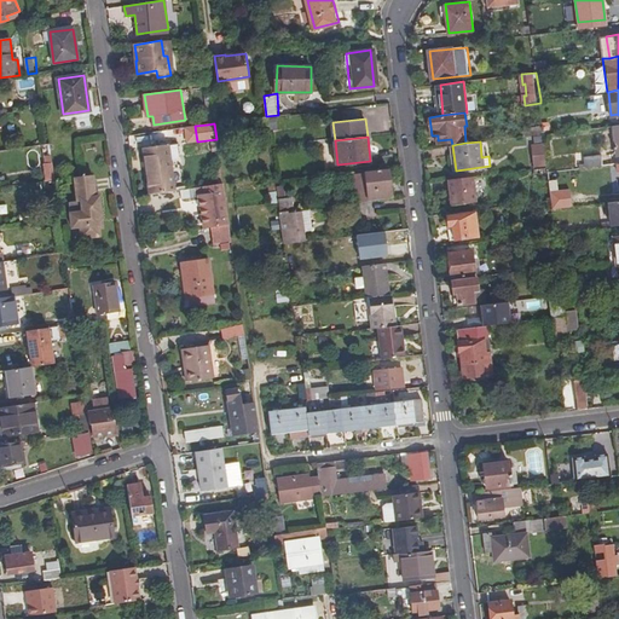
[(548,162),(545,144),(533,145),(536,165),(548,162)]
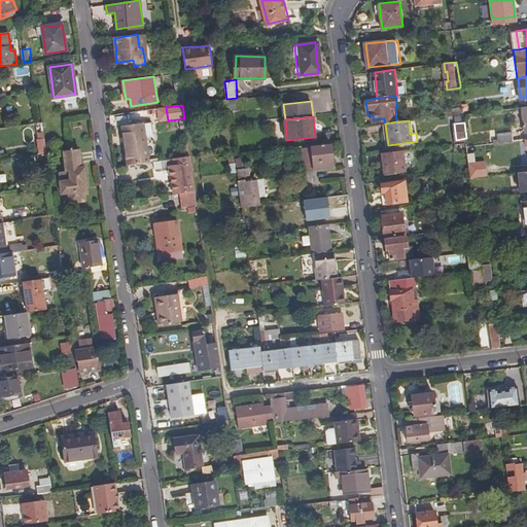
[(125,146),(128,167),(150,163),(144,124),(125,127),(129,145),(125,146)]
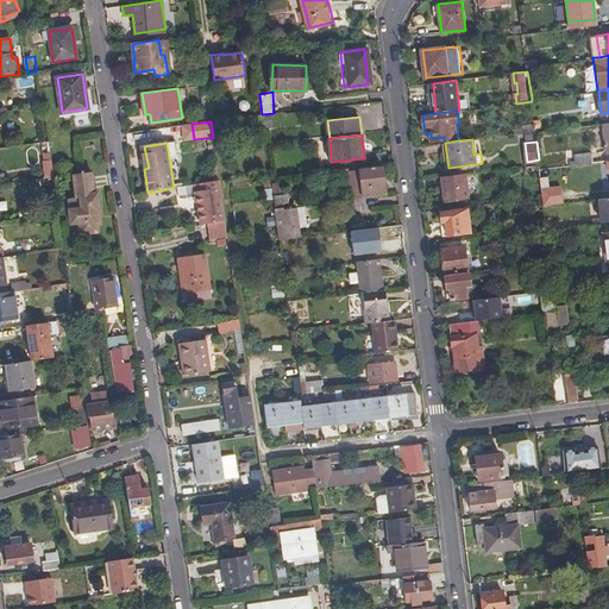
[(576,163),(594,161),(592,151),(576,152),(576,163)]
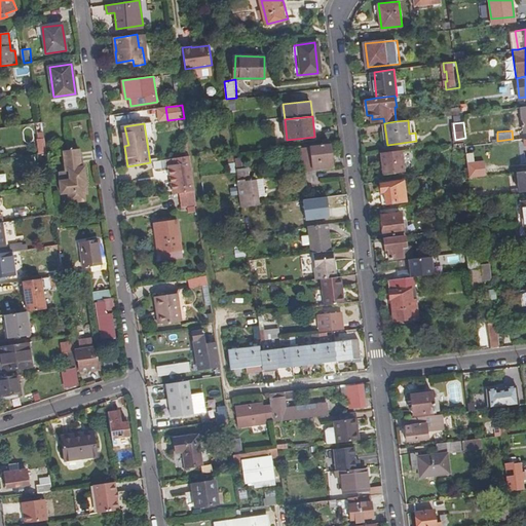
[(39,154),(46,153),(44,140),(38,140),(37,141),(39,154)]
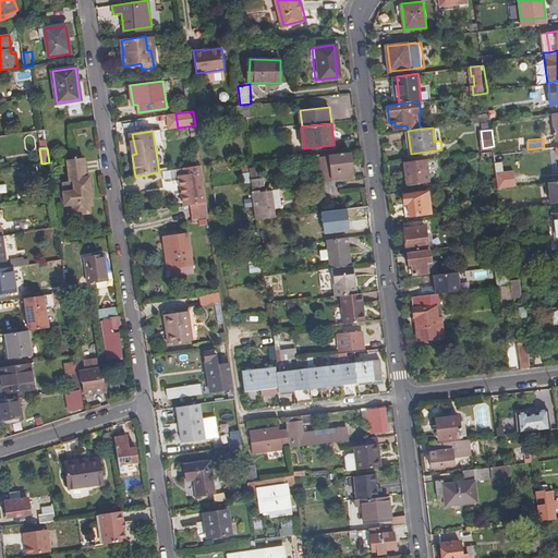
[(335,181),(353,178),(351,155),(320,158),(324,182),(335,181)]
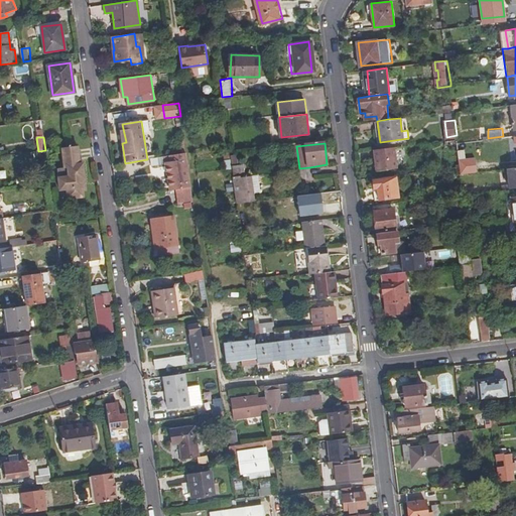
[(69,199),(84,197),(82,179),(85,178),(83,164),(80,164),(77,146),(62,148),(65,169),(58,169),(59,177),(58,177),(60,189),(68,189),(69,199)]
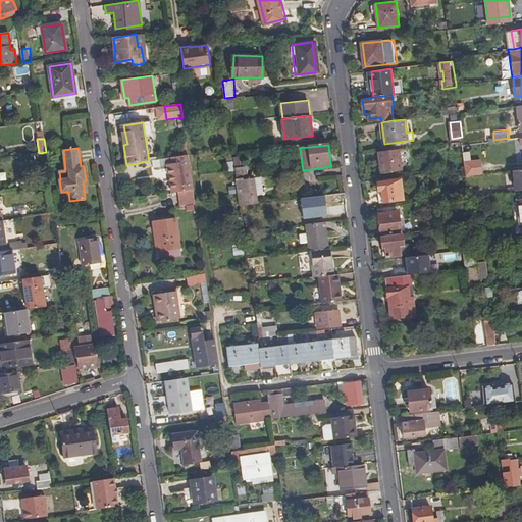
[(402,169),(400,148),(378,151),(381,172),(402,169)]
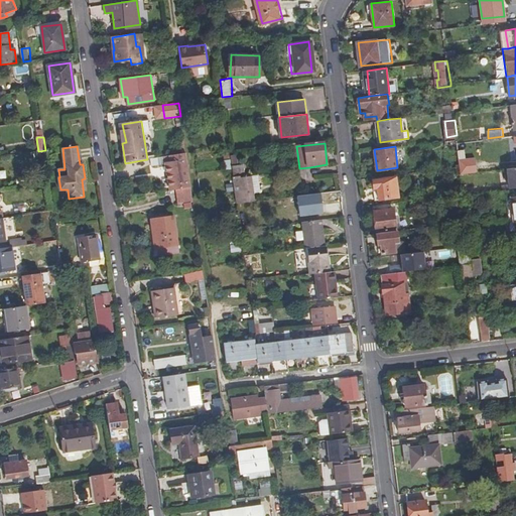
[(465,147),(458,148),(460,162),(461,173),(475,171),(474,160),(467,161),(465,147)]
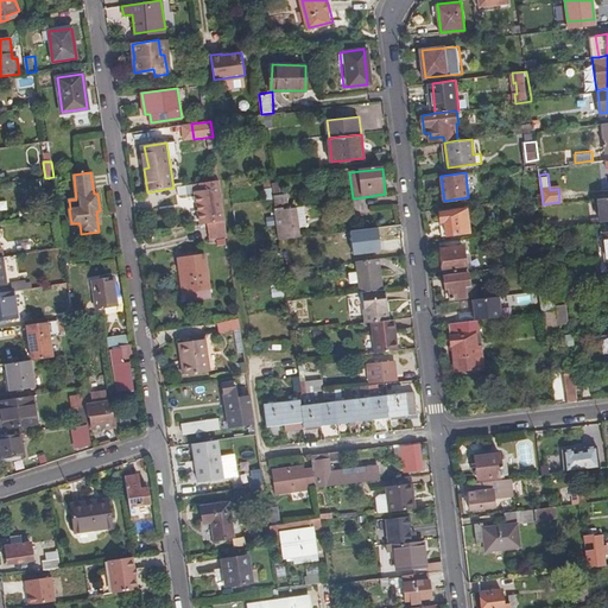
[(192,194),(195,192),(200,225),(206,223),(223,221),(220,196),(221,196),(219,181),(191,185),(192,194)]
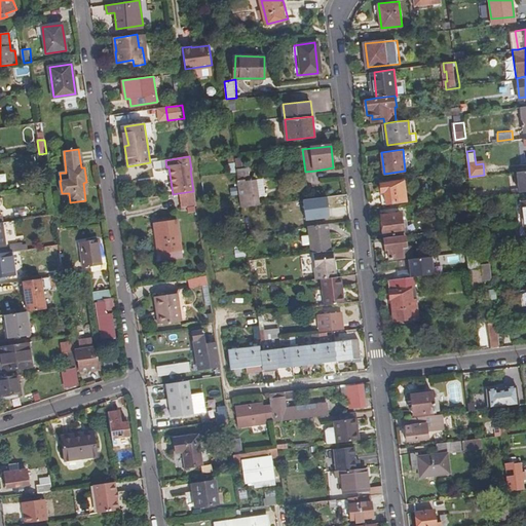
[(249,167),(237,168),(238,179),(249,178),(249,167)]
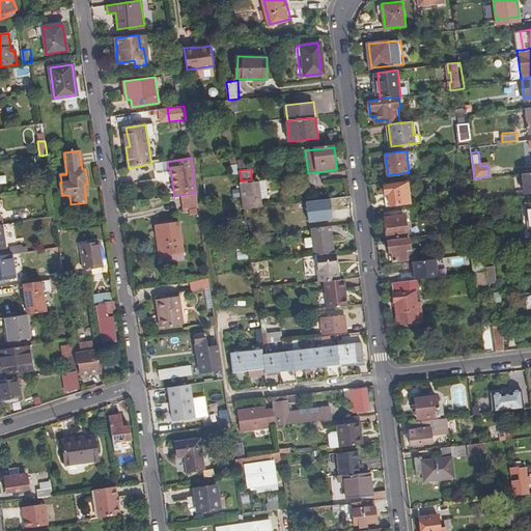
[(530,192),(530,171),(522,173),(524,193),(530,192)]
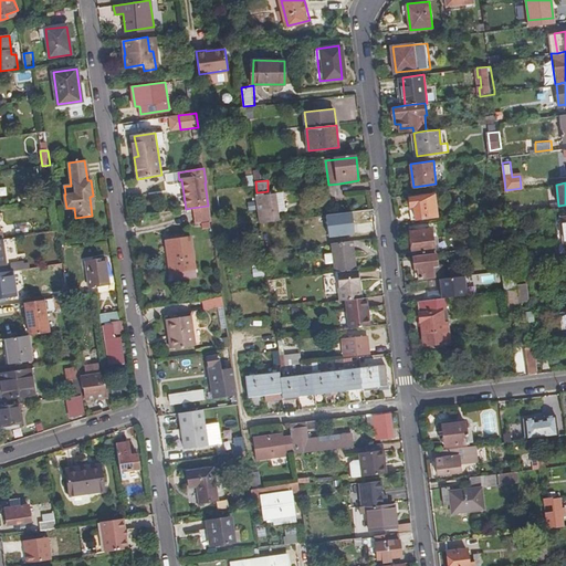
[(341,191),(339,184),(328,185),(328,192),(341,191)]
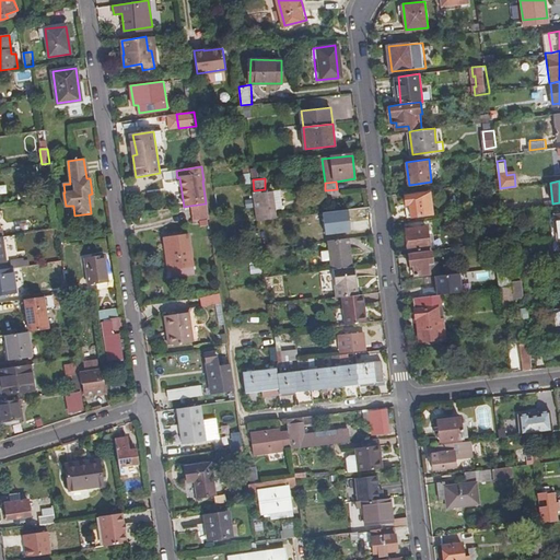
[(258,219),(278,217),(277,210),(273,191),(273,188),(265,189),(254,190),(258,219)]
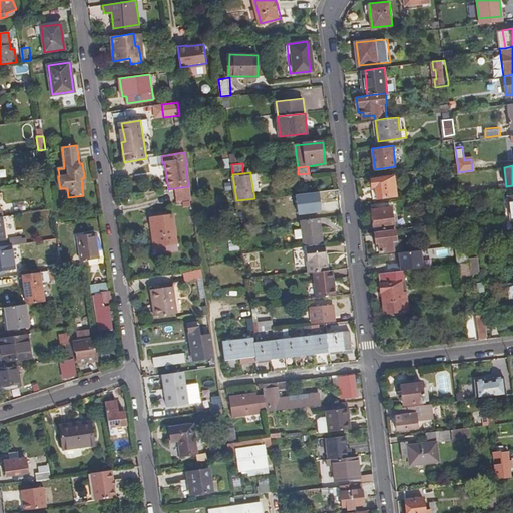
[(397,196),(394,173),(379,175),(380,178),(371,179),(372,186),(373,186),(375,199),(397,196)]
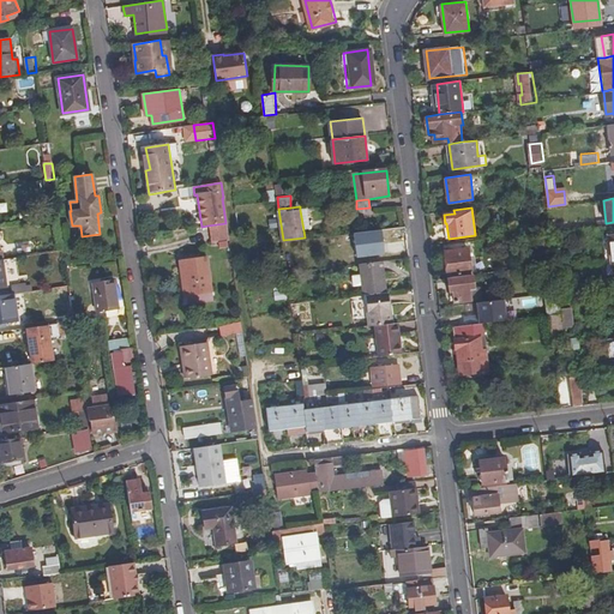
[(226,223),(208,226),(211,242),(218,241),(228,240),(229,239),(227,223),(226,223)]
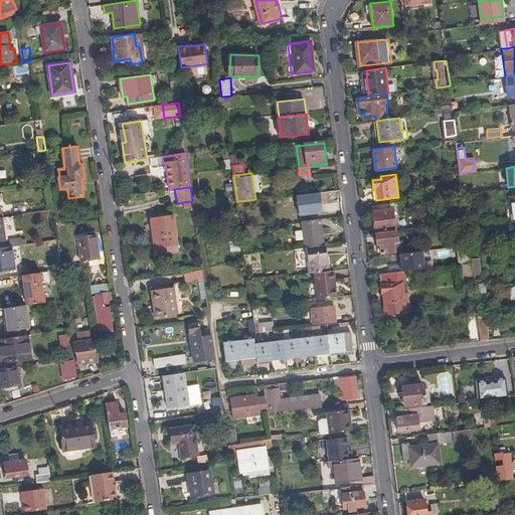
[(300,216),(322,213),(320,193),(297,196),(300,216)]
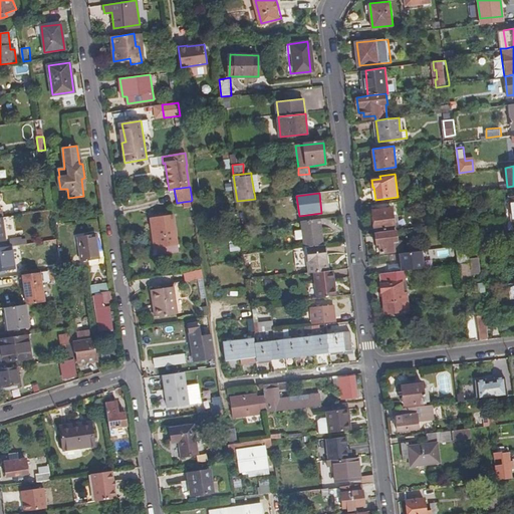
[(191,201),(183,202),(184,210),(192,208),(191,201)]
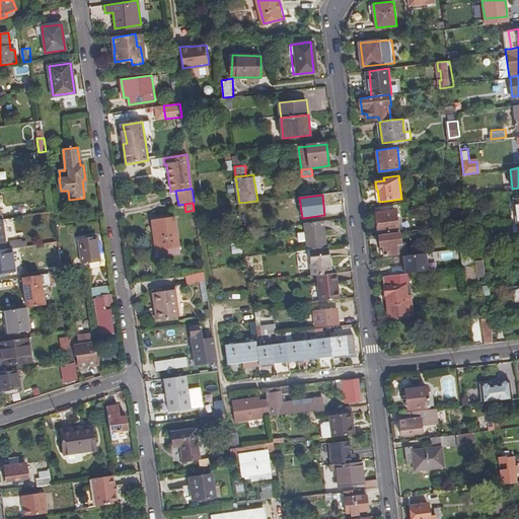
[(378,232),(398,229),(395,209),(376,211),(378,232)]
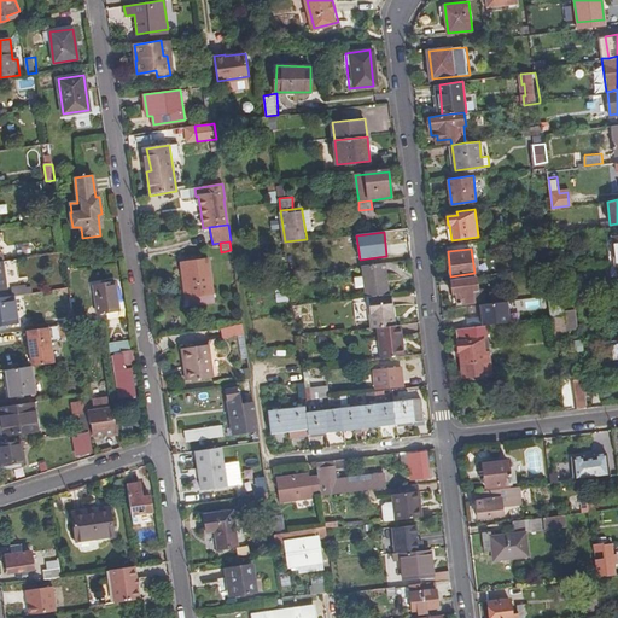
[(185,263),(186,273),(211,268),(210,260),(185,263)]
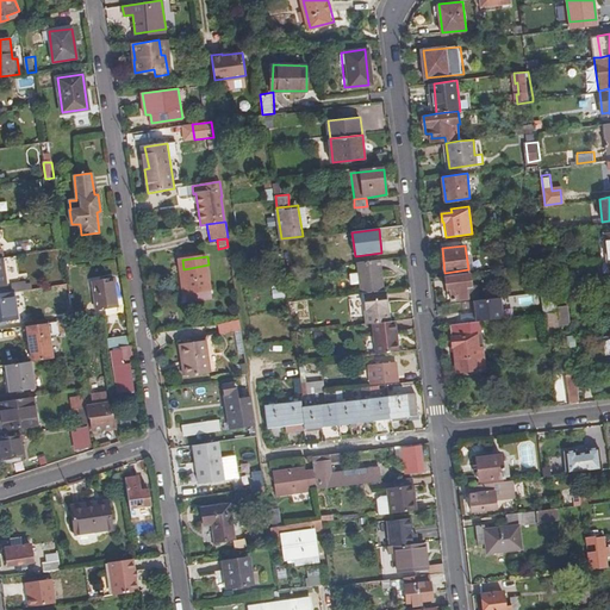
[(271,268),(285,266),(284,257),(269,260),(271,268)]
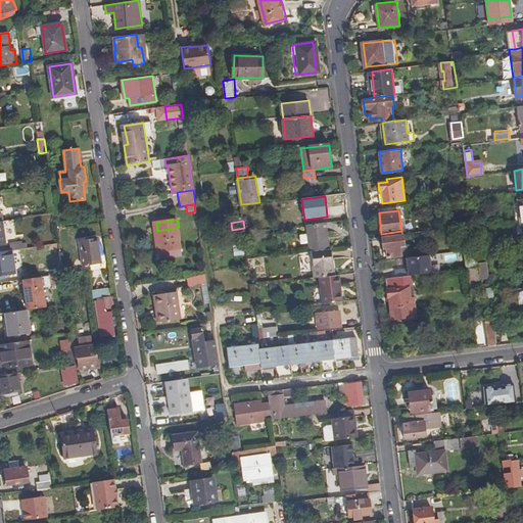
[(308,251),(311,250),(328,248),(325,222),(324,222),(308,224),(305,225),(308,251)]
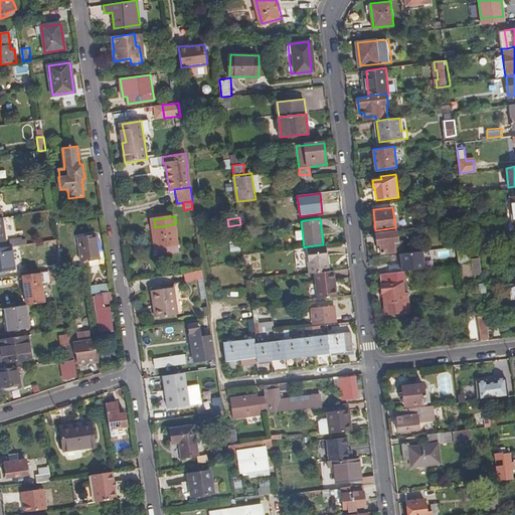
[(455,231),(468,230),(466,221),(454,222),(455,231)]
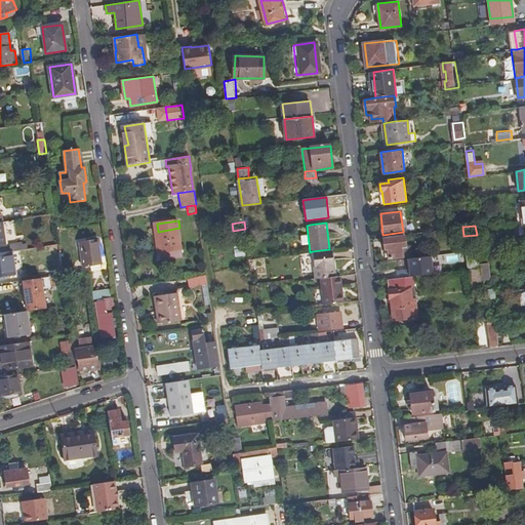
[(179,228),(158,232),(161,252),(183,249),(179,228)]
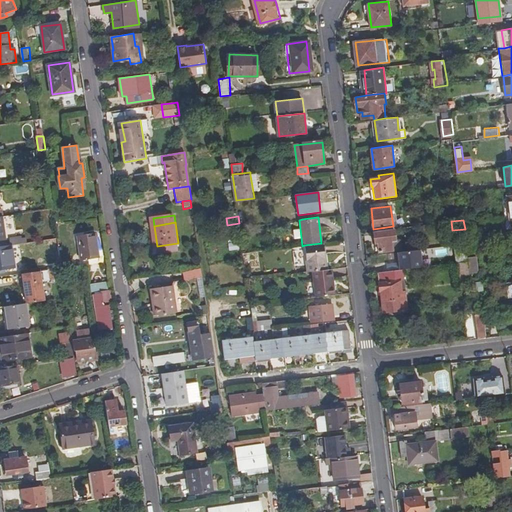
[(377,242),(378,252),(402,249),(401,239),(395,240),(394,229),(373,232),(375,242),(377,242)]
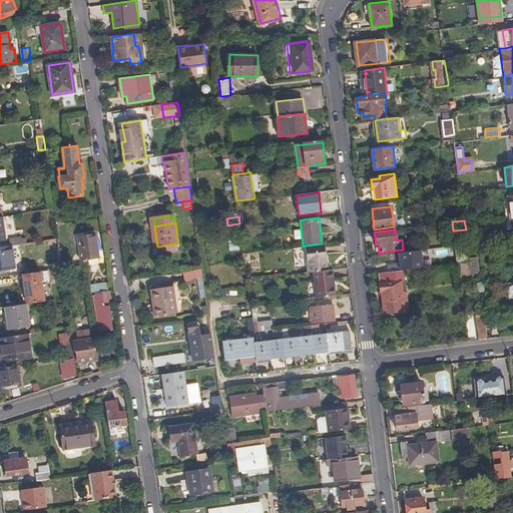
[(81,262),(98,259),(95,234),(78,236),(81,262)]
